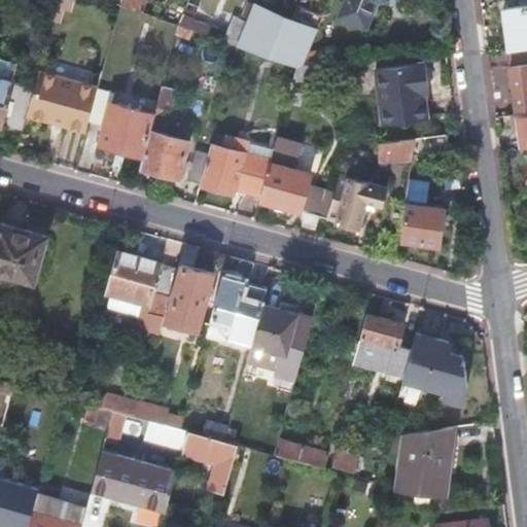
[(123,0),(121,4),(143,11),(147,0),(123,0)]
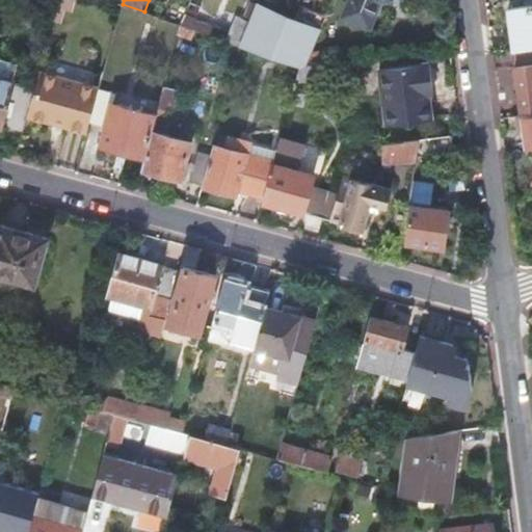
[(152,0),(149,0),(144,11),(182,24),(187,12),(152,0)]
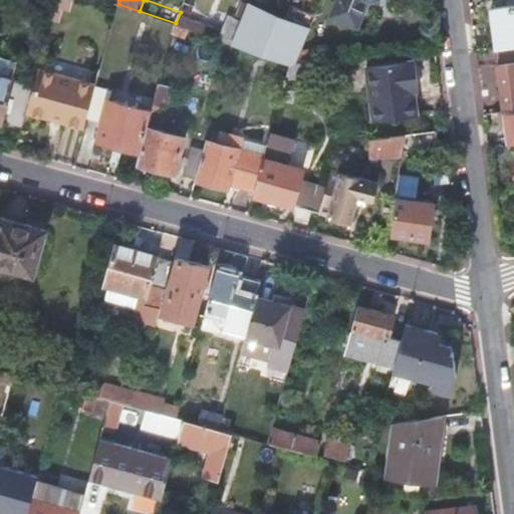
[(337,0),(332,13),(359,24),(369,0),(337,0)]
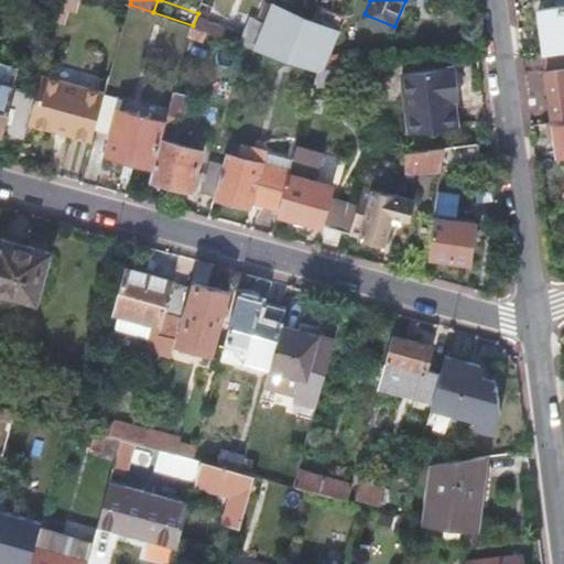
[(198,13),(193,25),(205,30),(213,7),(203,2),(198,13)]
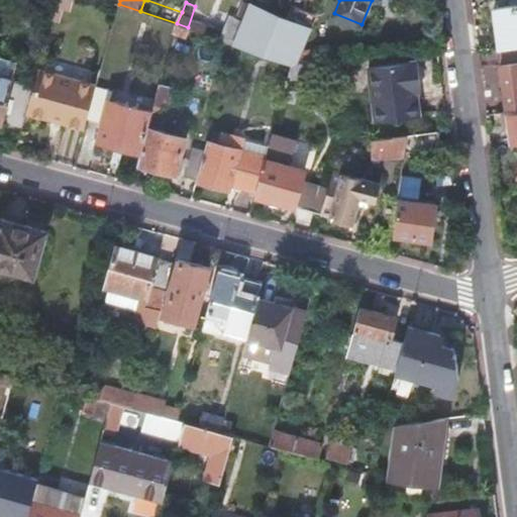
[(238,34),(234,42),(244,46),(292,62),(298,62),(318,14),(293,3),(287,17),(251,2),(238,34)]
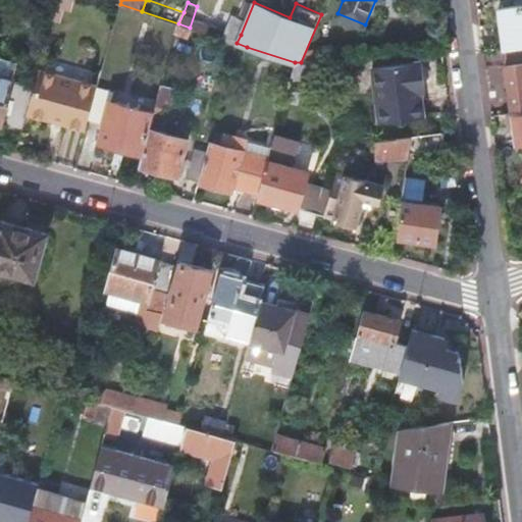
[(521,4),(500,7),(506,48),(521,46),(521,4)]
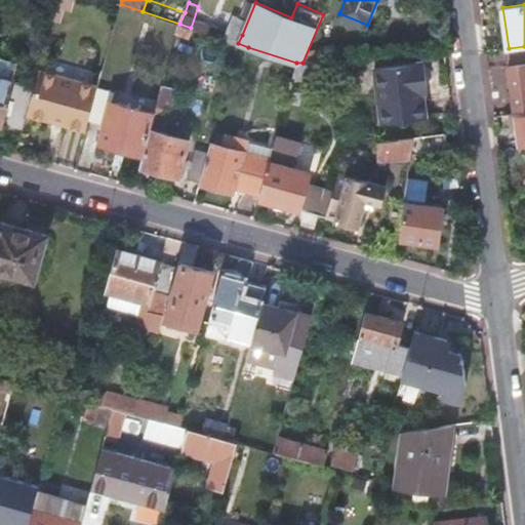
[(227,30),(224,39),(238,43),(242,35),(227,30)]
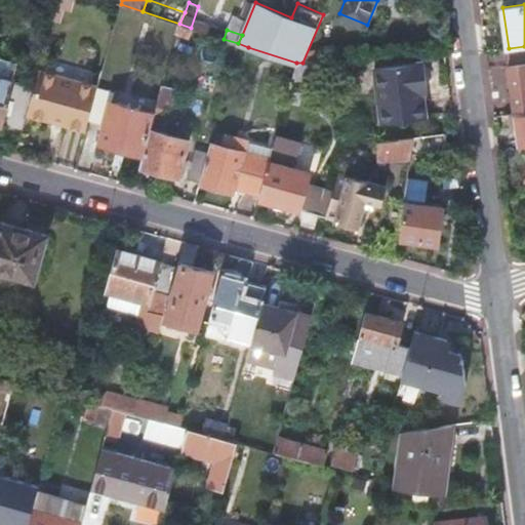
[(248,47),(238,43),(235,53),(246,56),(248,47)]
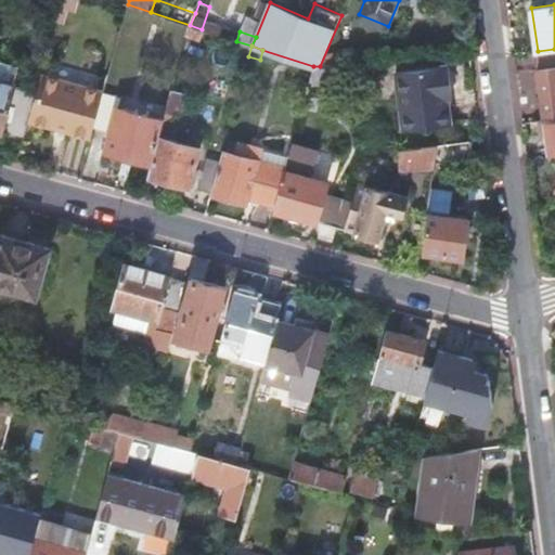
[(554,49),(538,51),(545,113),(554,111),(554,49)]
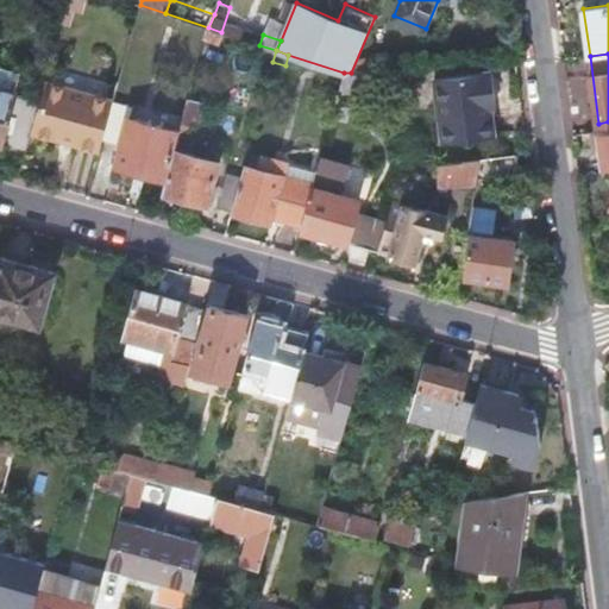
[(351,73),(344,73),(337,96),(352,95),(351,86),(378,82),(377,69),(351,73)]
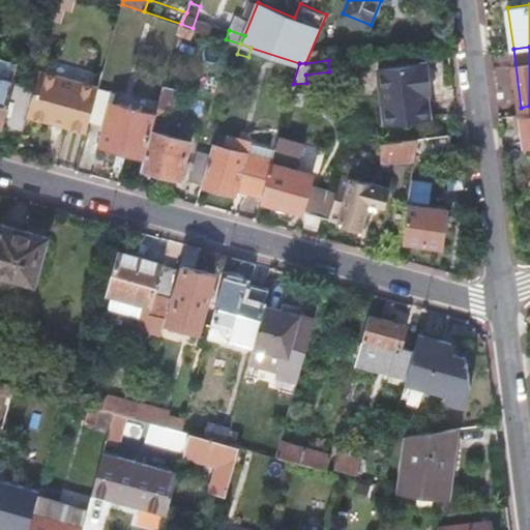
[(429,61),(380,67),(387,122),(431,117),(427,85),(432,85),(429,61)]
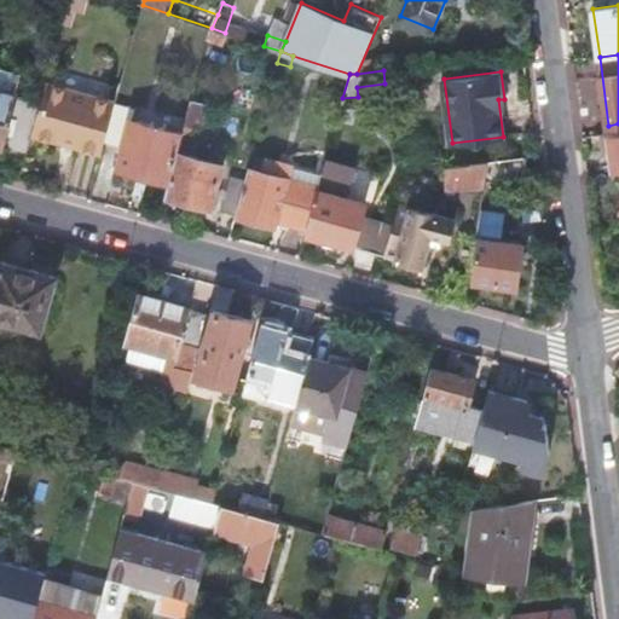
[(116,100),(46,81),(40,105),(33,133),(61,140),(79,145),(102,152),(105,139),(113,113),(116,100)]
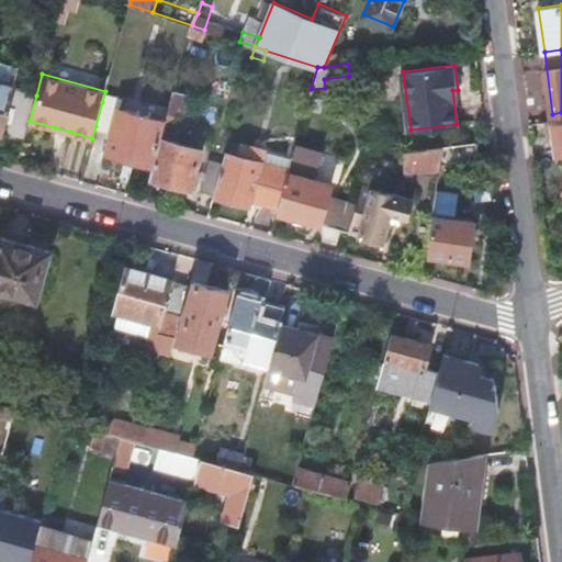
[(2,133),(24,139),(30,121),(36,96),(15,89),(17,83),(0,79),(0,133),(2,134),(2,133)]
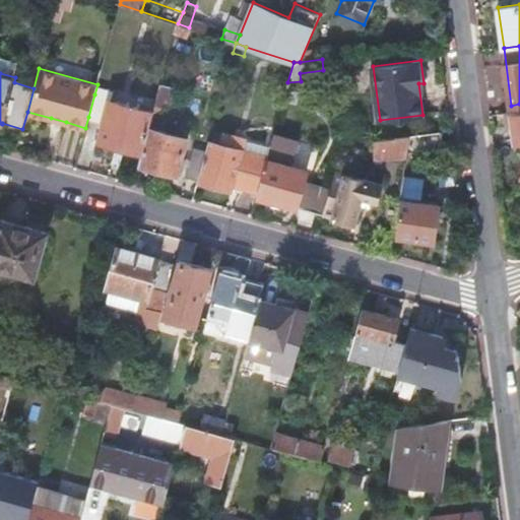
[(154,111),(142,151),(139,163),(178,174),(188,136),(160,129),(166,110),(172,111),(179,86),(161,82),(154,111)]
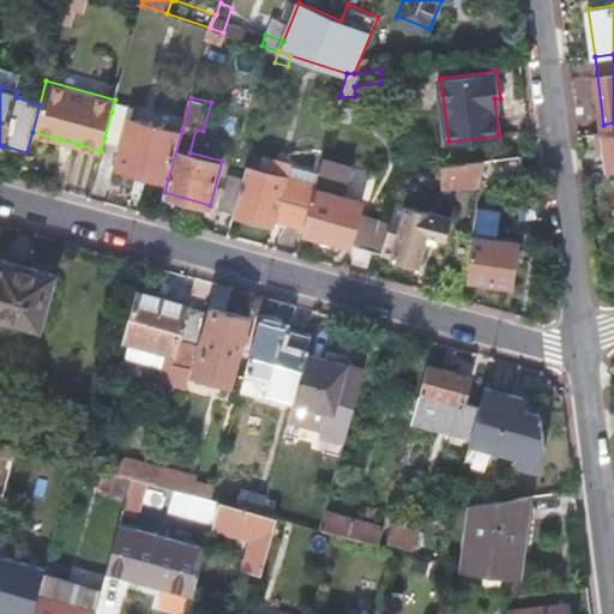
[(112,112),(104,138),(124,143),(119,166),(168,179),(182,131),(112,112)]
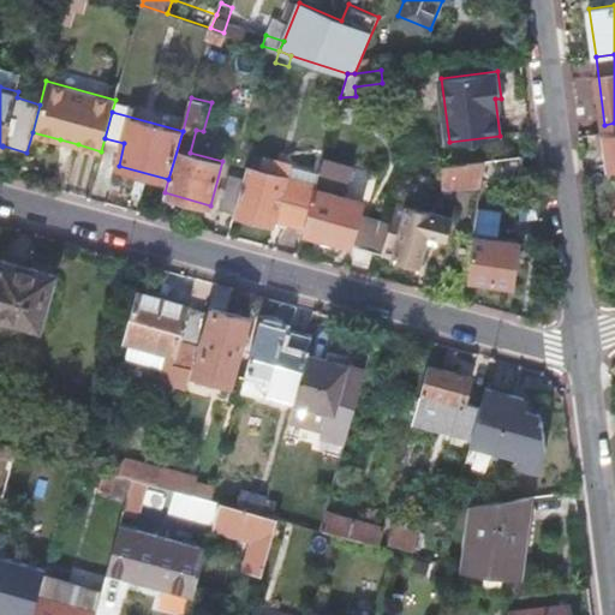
[(614,167),(614,131),(598,133),(601,147),(605,145),(608,169),(614,167)]
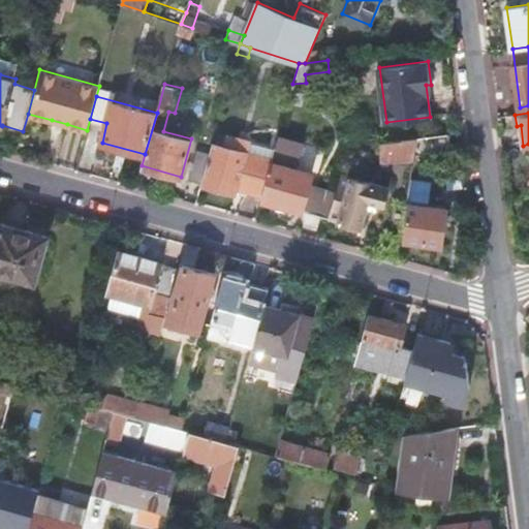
[(448,132),(418,136),(415,154),(450,149),(448,132)]
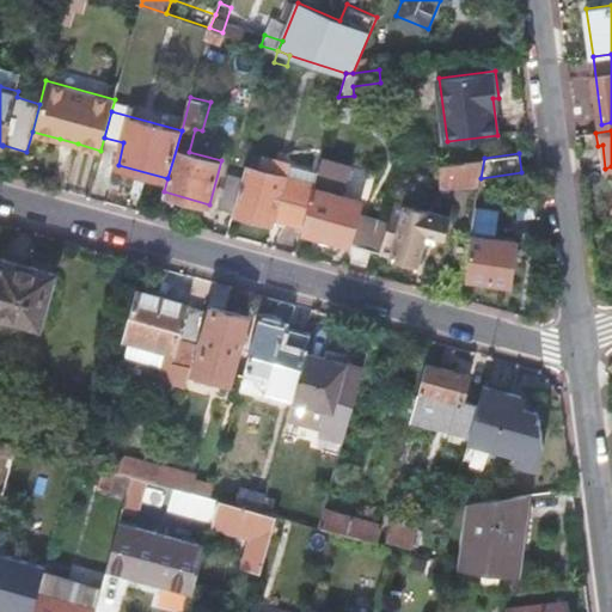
[(243,177),(233,212),(303,230),(319,170),(265,155),(262,169),(246,165),(243,177)]
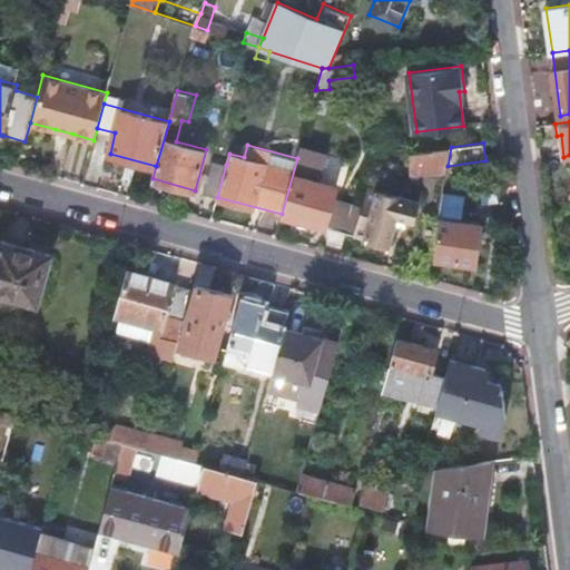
[(297,158),(282,214),(302,219),(308,222),(306,228),(314,229),(315,223),(325,226),(335,190),(336,185),(320,180),(323,168),(324,168),(328,154),(301,146),(297,158)]
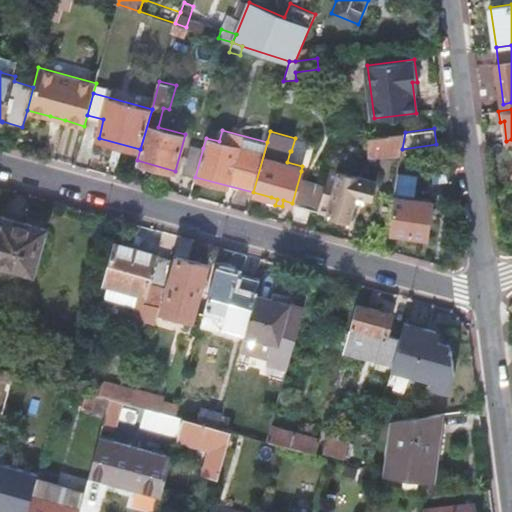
[(405,132),(368,137),(369,143),(370,155),(402,152),(402,149),(405,132)]
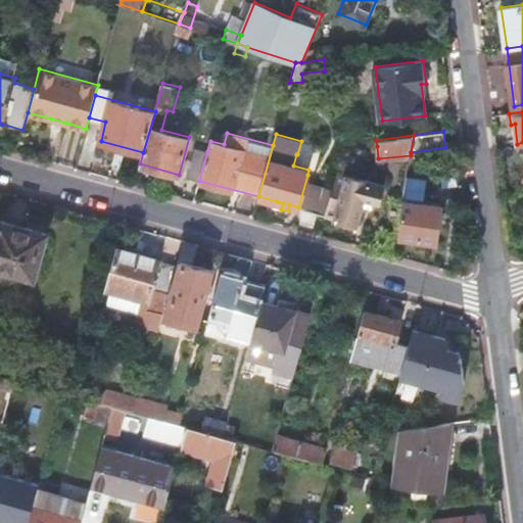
[(187,177),(199,181),(207,151),(195,147),(187,177)]
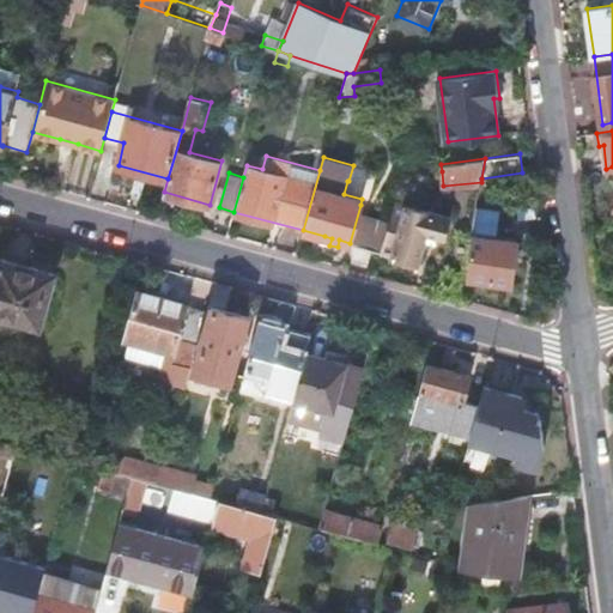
[(405,204),(395,200),(392,213),(381,252),(393,254),(419,261),(426,231),(445,235),(450,214),(406,202),(405,204)]
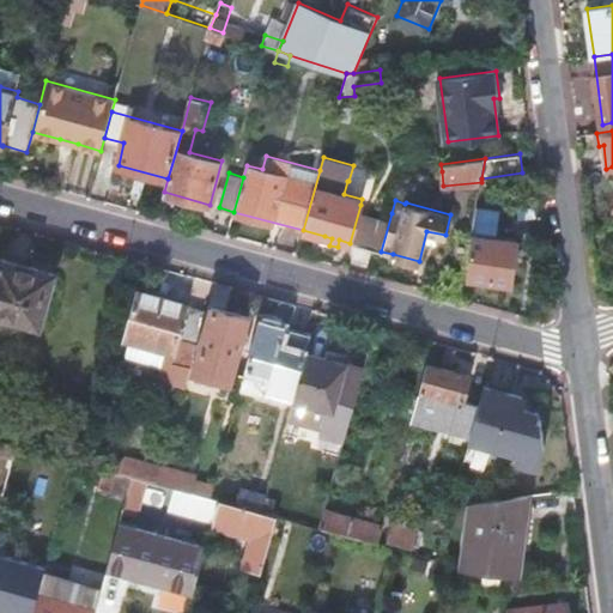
[(392,213),(360,205),(350,243),(381,252),(392,213)]
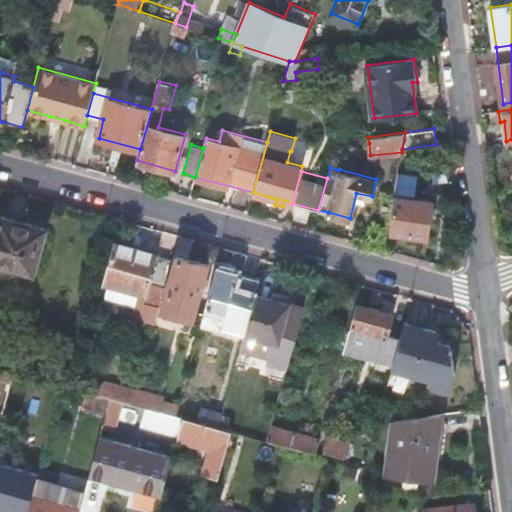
[(433,199),(396,194),(391,230),(428,235),(433,199)]
